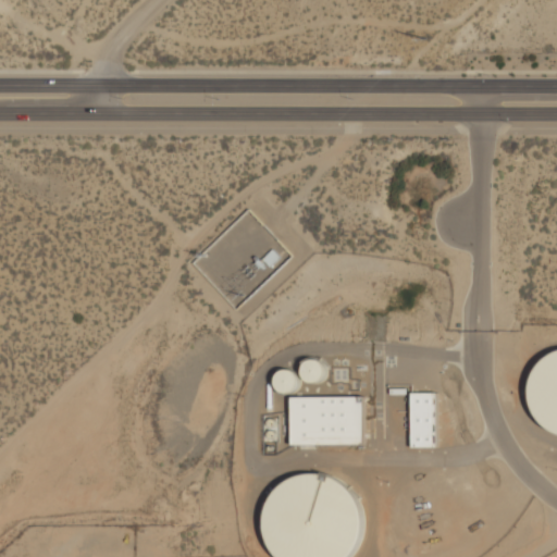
[(536,437),(556,446),(556,354),(543,358),(530,368),(524,376),(519,393),(518,401),(522,418),(536,437)]
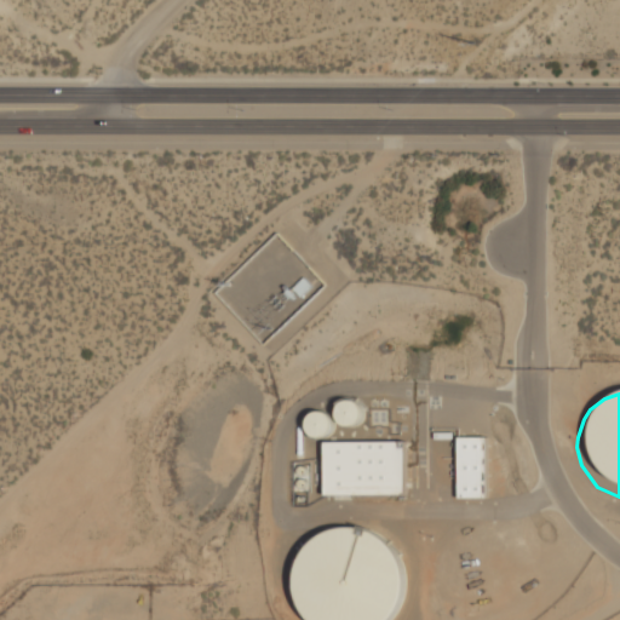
[(328,411),(308,415),(315,438),(336,434),(328,411)]
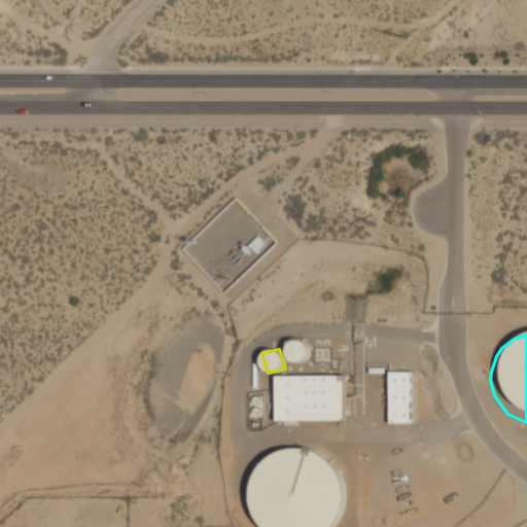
[(273,370),(273,420),(347,421),(349,371),(273,370)]
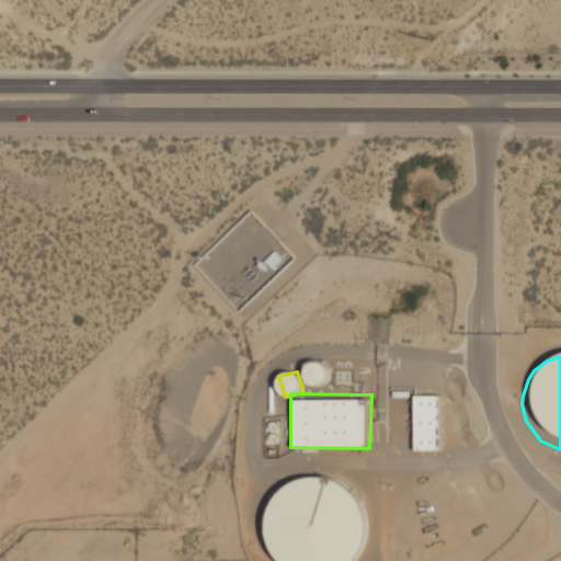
[(441,396),(414,396),(415,450),(442,450),(441,396)]
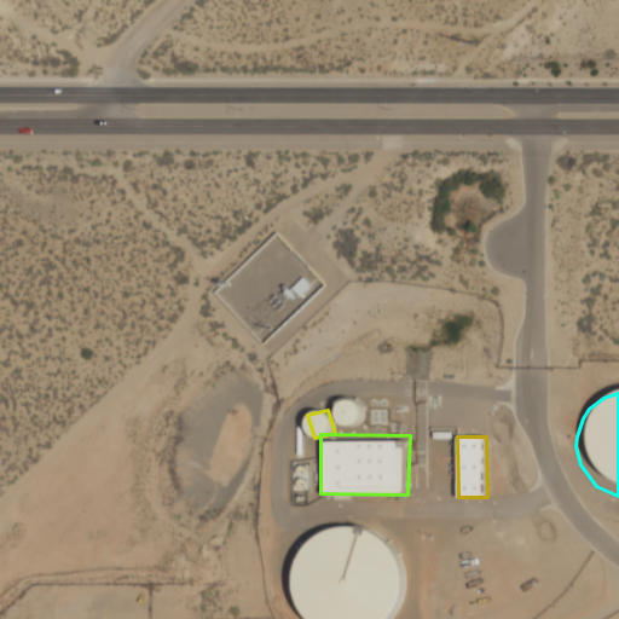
[(397,539),(380,527),(360,520),(347,520),(327,525),(308,537),(301,547),(291,568),(291,590),(296,607),(305,618),(397,618),(405,609),(412,589),(412,576),(408,555),(397,539)]
